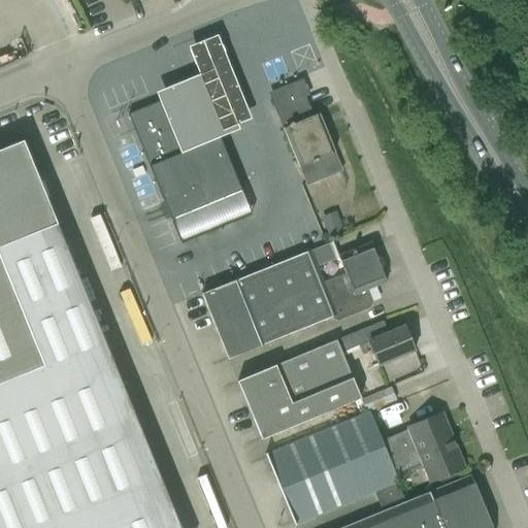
[(161,93),(164,100),(185,152),(219,137),(240,129),(239,126),(255,120),(251,111),(243,92),(258,87),(276,78),(265,51),(246,59),(230,65),(220,38),(191,50),(202,76),(170,89),(161,93)]
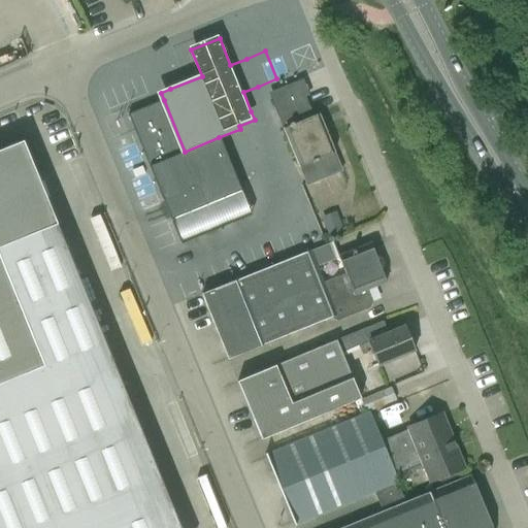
[(283,128),(298,166),(306,186),(342,171),(327,133),(322,135),(283,41),(257,52),(287,127),(283,128)]
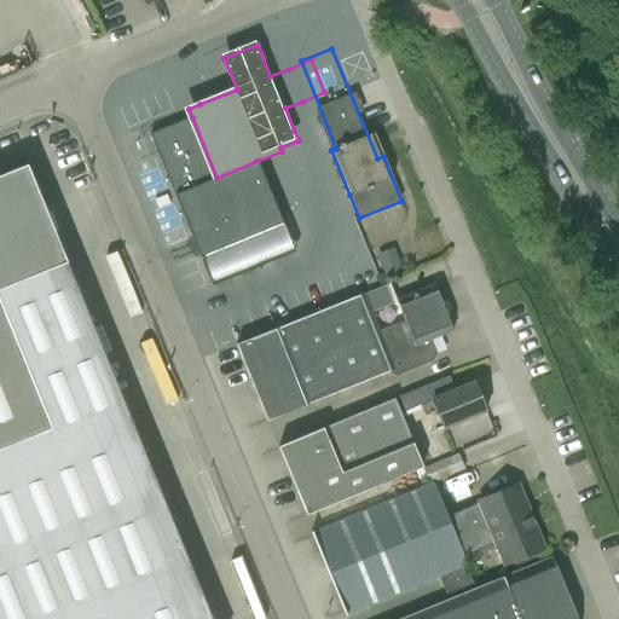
[(200,256),(283,223),(256,161),(217,178),(192,117),(150,134),(174,195),(200,256)]
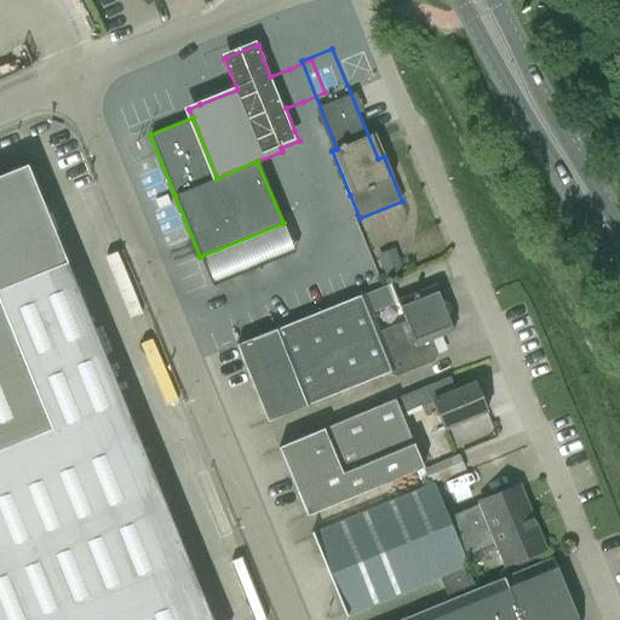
[(0,619),(95,619),(171,590),(124,474),(148,464),(26,166),(0,177),(0,619)]
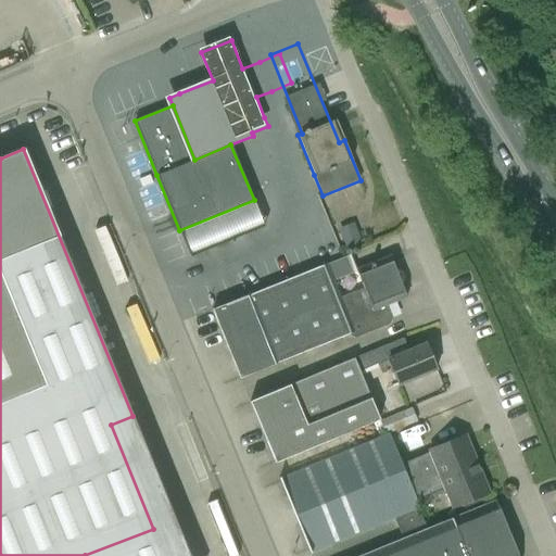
[(254,200),(179,230),(189,254),(264,223),(254,200)]
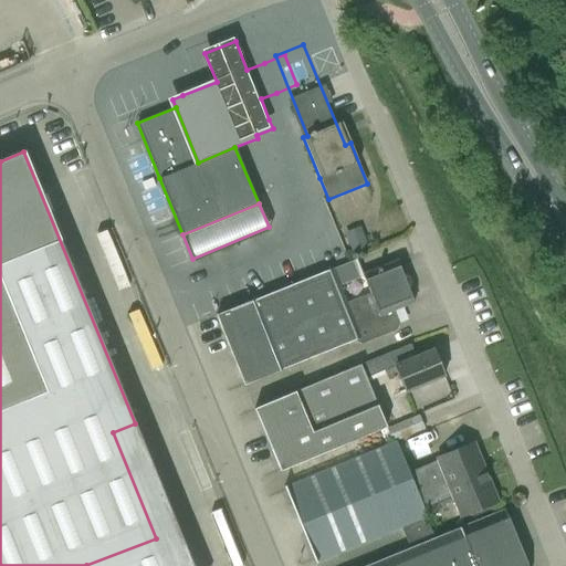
[(347,230),(352,249),(368,244),(363,226),(347,230)]
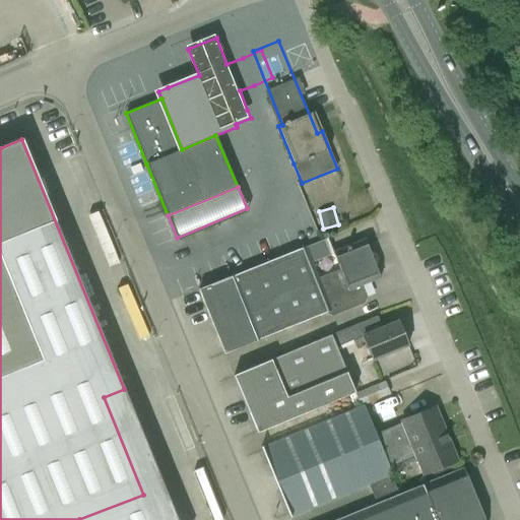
[(333,253),(340,270),(317,279),(304,248),(233,276),(198,290),(224,353),(258,340),(325,313),(332,316),(365,304),(367,298),(362,285),(381,277),(366,240),(333,253)]
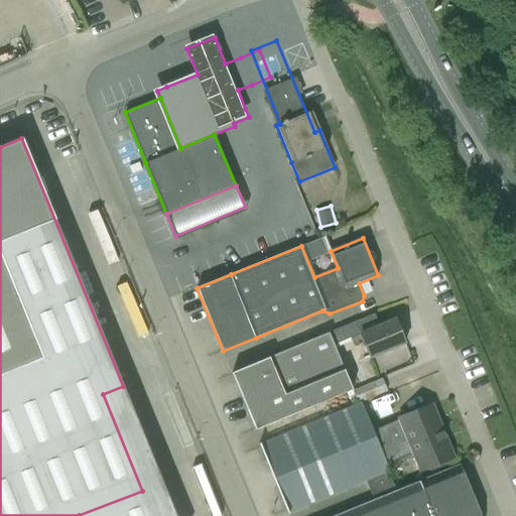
[(329,333),(333,345),(351,338),(354,346),(364,342),(370,357),(405,343),(395,319),(362,334),(356,320),(329,333)]
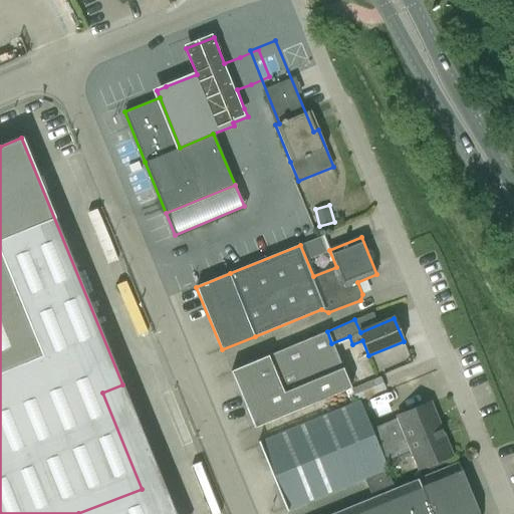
[(331,343),(327,331),(232,371),(255,428),(350,389),(331,343)]
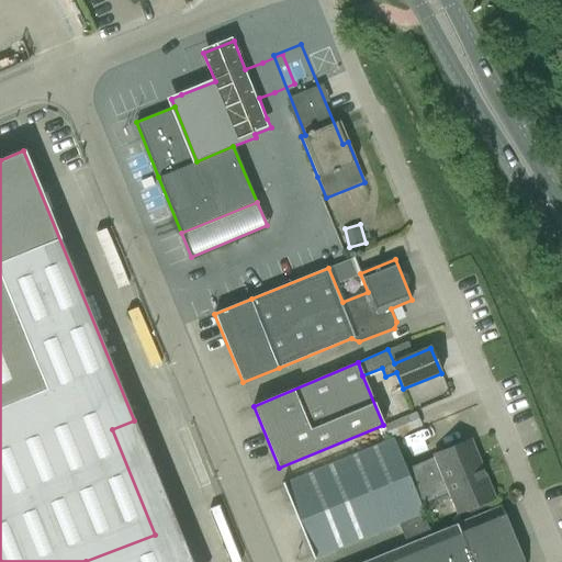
[(390,438),(422,426),(416,412),(384,425),(390,438)]
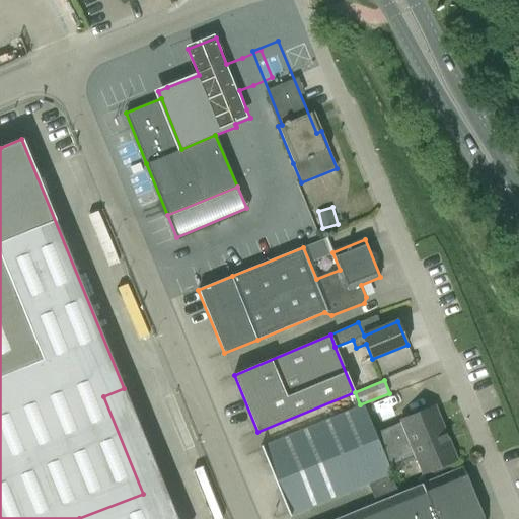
[(263,448),(289,514),(346,491),(355,511),(376,503),(398,493),(388,469),(374,433),(363,406),(263,448)]
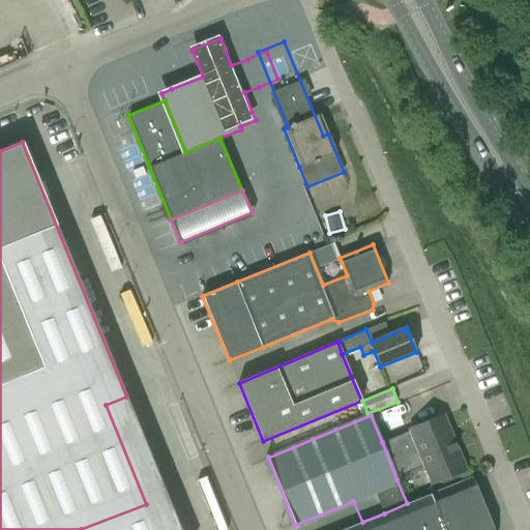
[(410,429),(411,431),(382,442),(396,479),(425,467),(433,482),(465,469),(455,447),(454,447),(441,416),(410,429)]
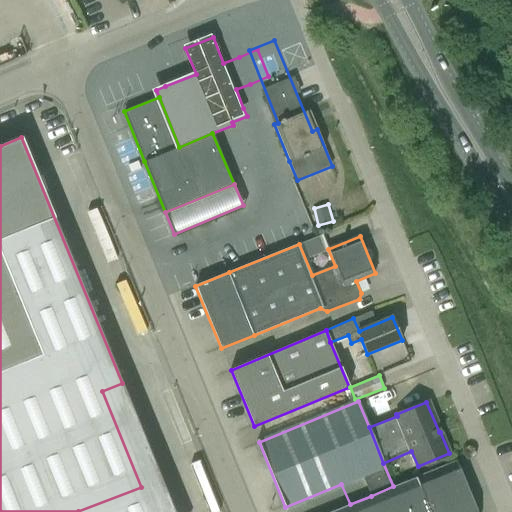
[(416,477),(393,486),(371,496),(350,504),(331,511),(477,511),(457,460),(416,477)]
